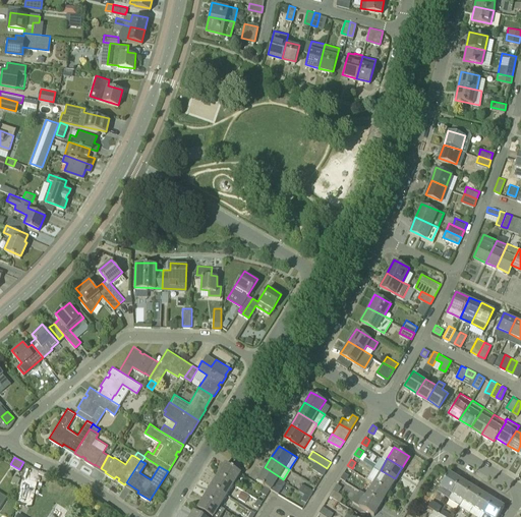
[(218,473),(234,482),(241,471),(225,461),(218,473)]
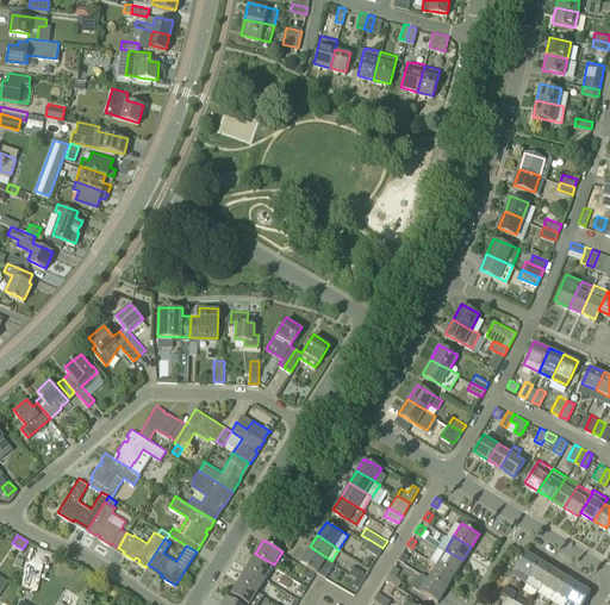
[(365,547),(378,554),(378,555),(383,548),(369,540),(365,547)]
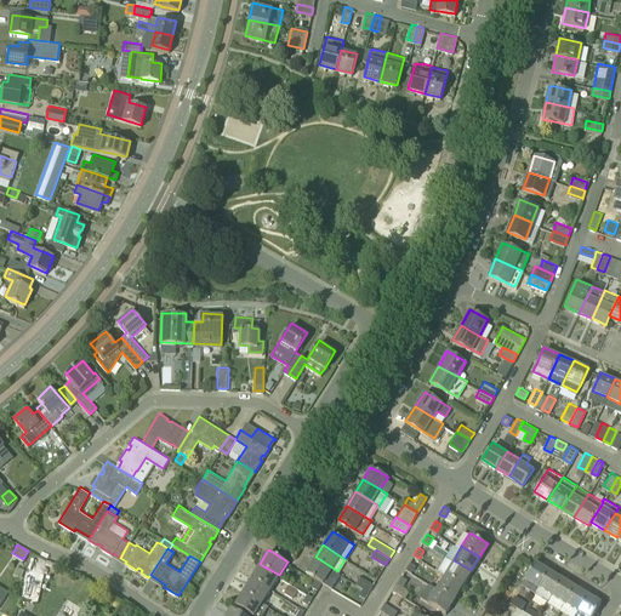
[(337,571),(332,568),(315,557),(307,570),(314,575),(313,575),(315,577),(322,581),(323,581),(331,586),(340,572),(337,571)]
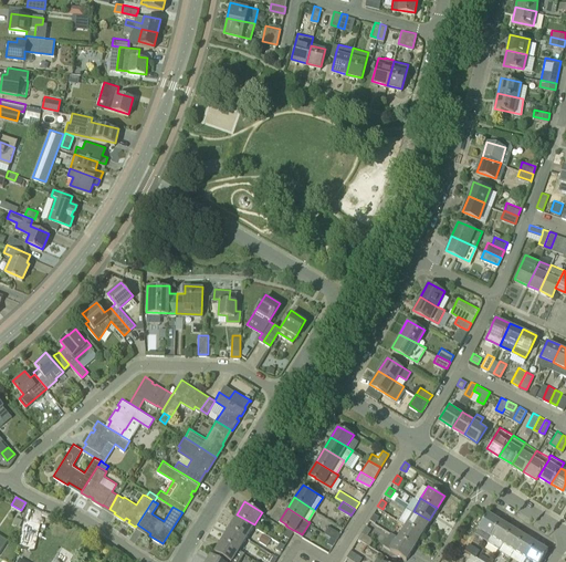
[(375,521),(379,514),(374,511),(370,518),(375,521)]
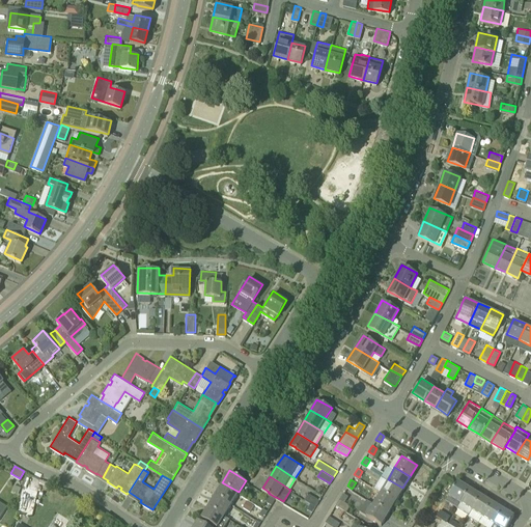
[(388,479),(381,491),(395,500),(402,488),(388,479)]
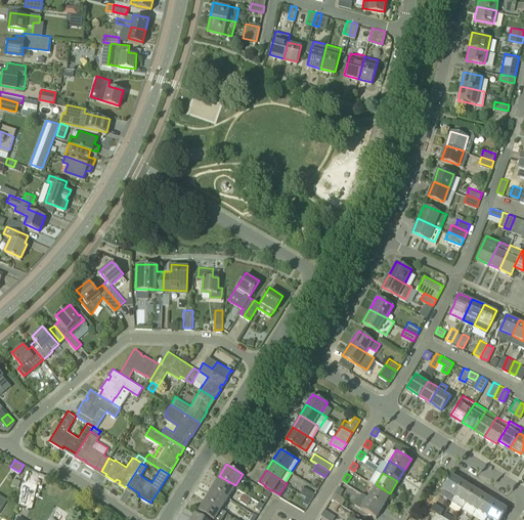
[(451,500),(463,480),(452,474),(448,479),(440,492),(451,500)]
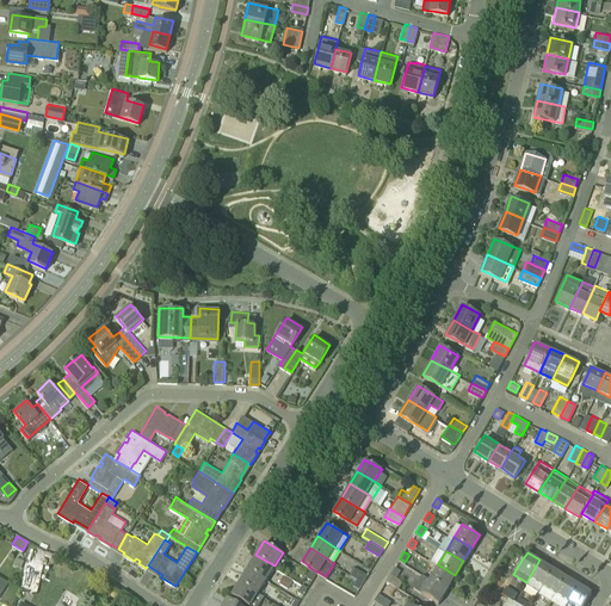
[(14,562),(22,566),(24,558),(17,555),(14,562)]
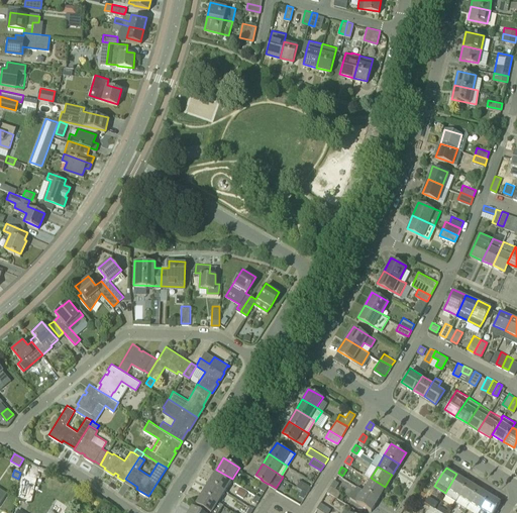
[(210,480),(225,490),(232,479),(216,470),(210,480)]
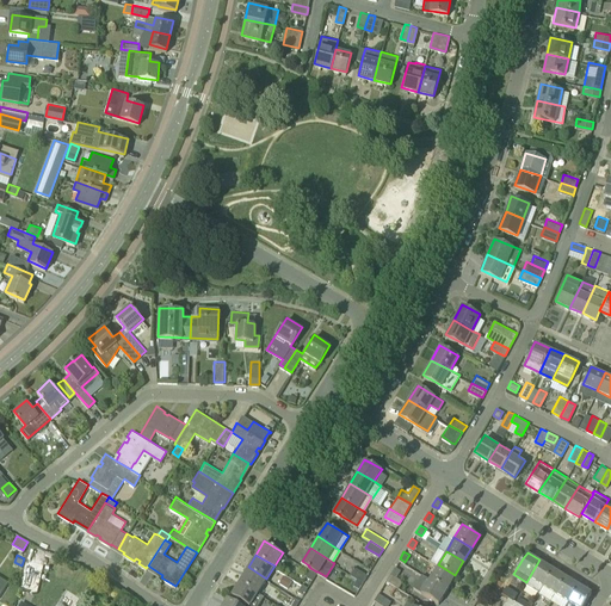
[(543,585),(553,568),(539,560),(526,582),(538,591),(543,585)]
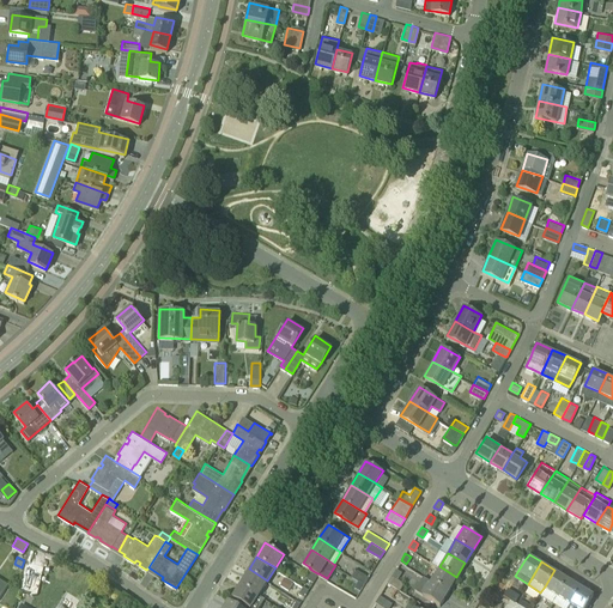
[(388,581),(400,588),(405,581),(398,577),(402,570),(396,566),(388,581)]
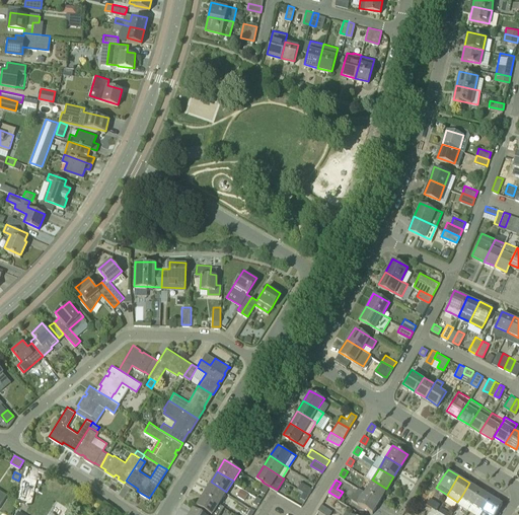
[(372,480),(365,491),(379,500),(386,489),(372,480)]
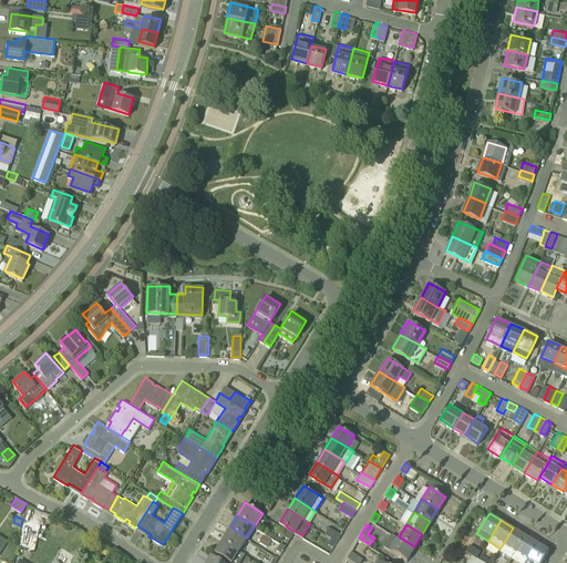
[(337,539),(341,532),(329,525),(325,532),(331,535),(337,539)]
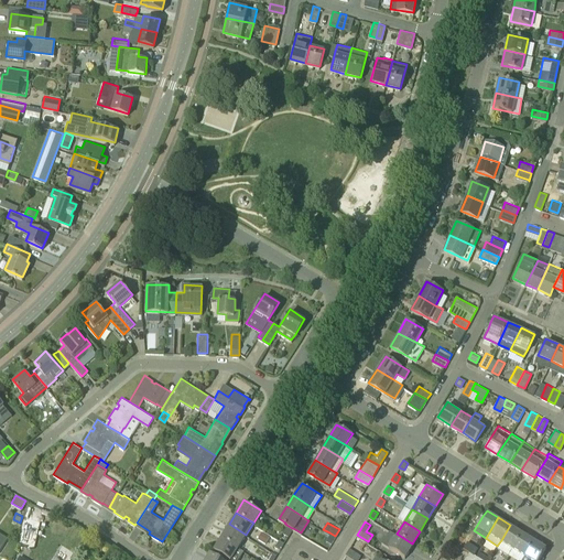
[(229,524),(221,536),(239,546),(246,535),(229,524)]
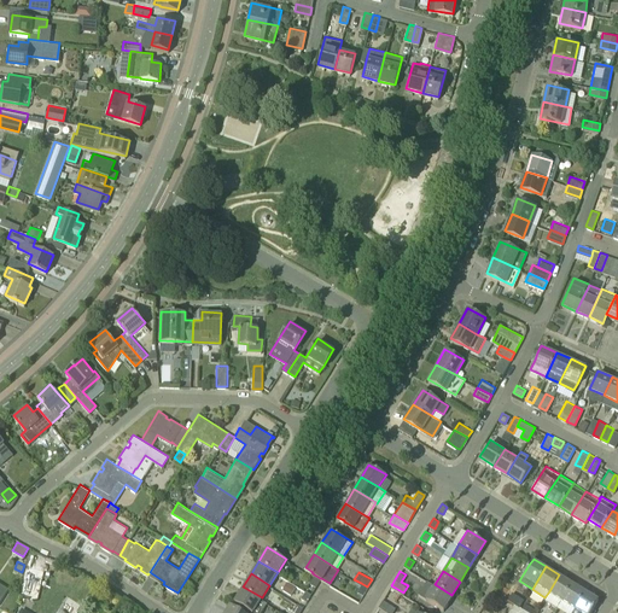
[(314,574),(310,582),(316,585),(320,578),(314,574)]
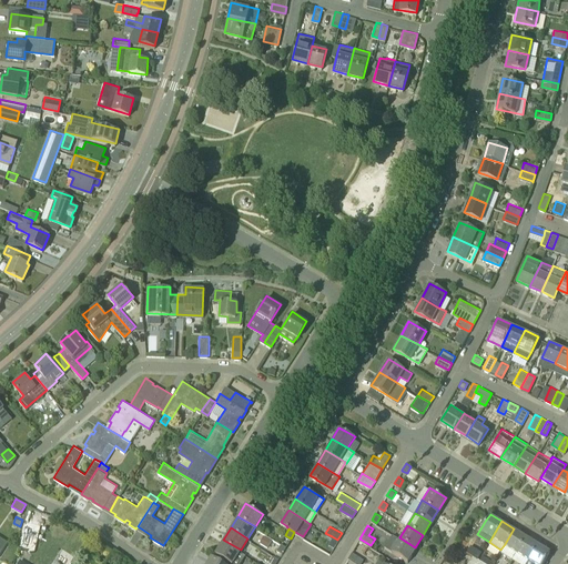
[(505,544),(516,551),(526,535),(514,529),(505,544)]
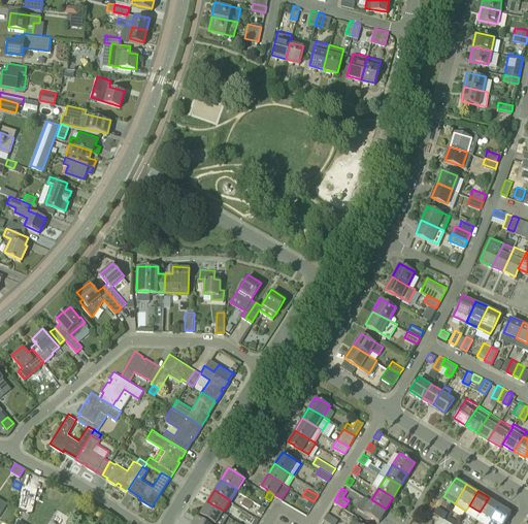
[(65,494),(56,510),(65,515),(73,499),(65,494)]
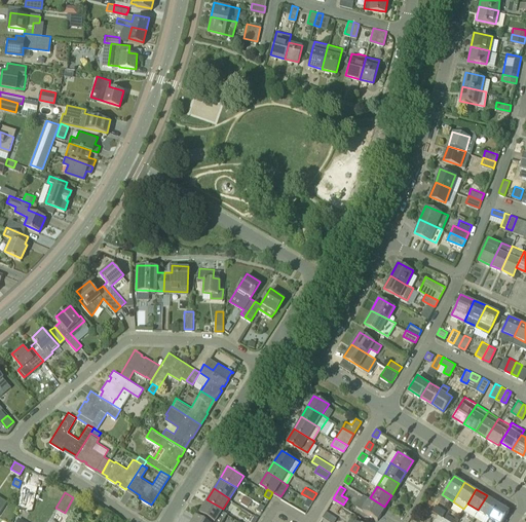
[(248,505),(252,497),(245,493),(239,500),(248,505)]
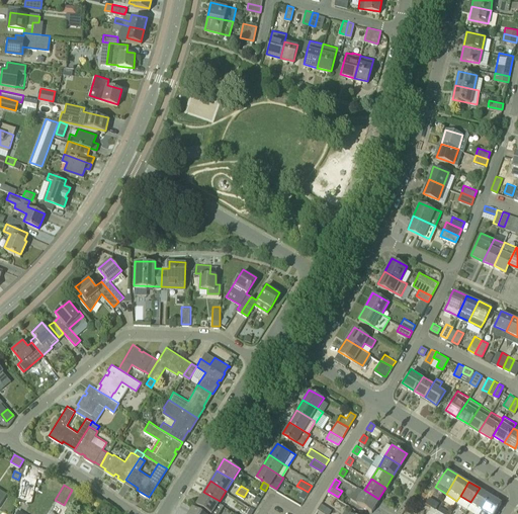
[(491,495),(480,488),(470,502),(482,509),(491,495)]
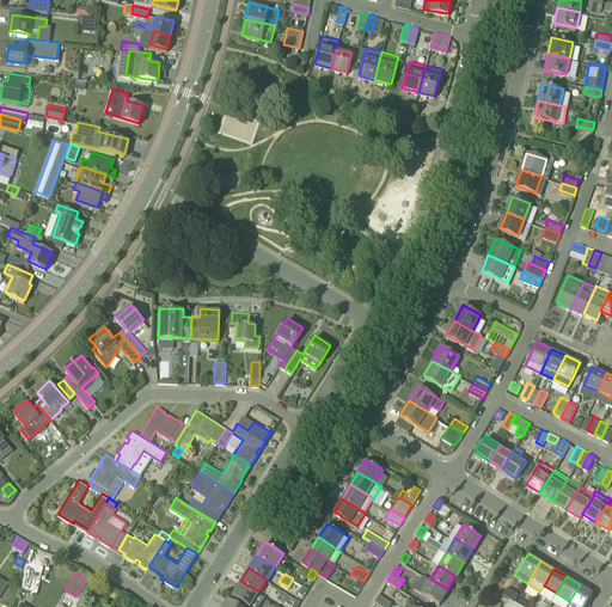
[(359,587),(360,588),(363,581),(357,577),(354,583),(359,587)]
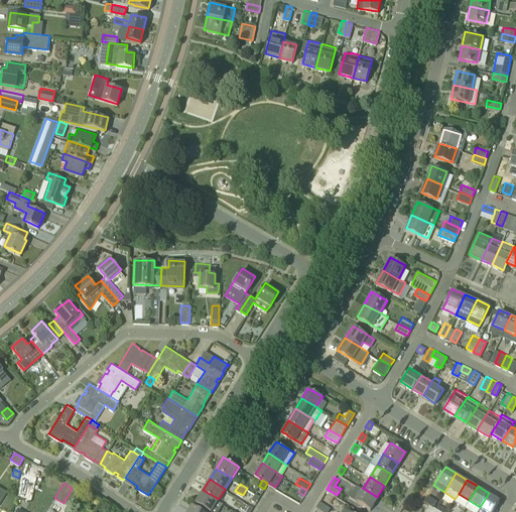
[(370,508),(377,497),(363,488),(356,499),(370,508)]
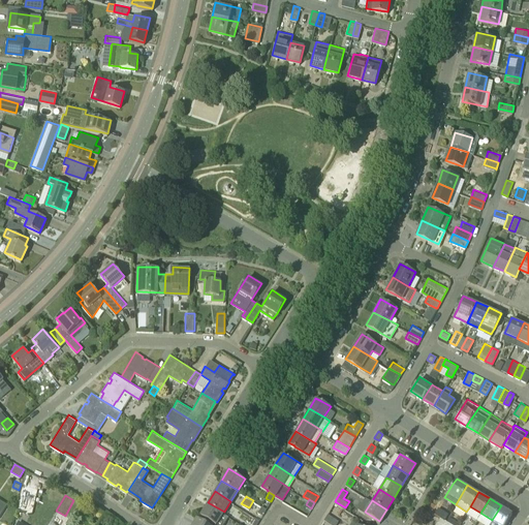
[(208,502),(200,514),(217,524),(224,512),(208,502)]
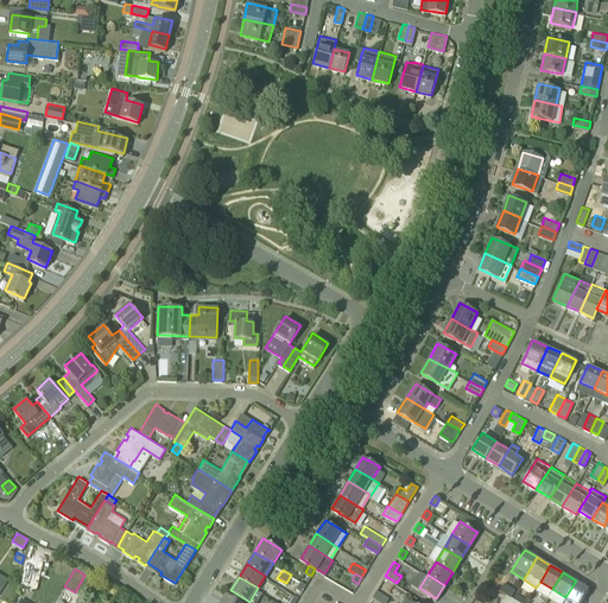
[(301,579),(296,586),(302,590),(306,583),(301,579)]
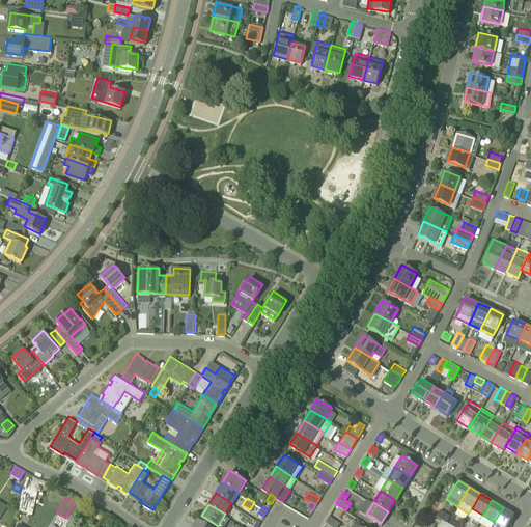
[(506,526),(510,520),(513,514),(503,507),(494,522),(490,526),(497,526),(499,525),(502,526),(506,526)]
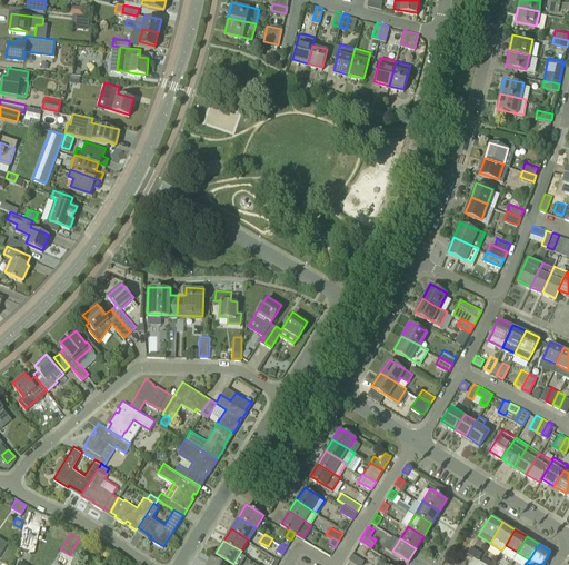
[(118,561),(122,555),(115,551),(111,556),(118,561)]
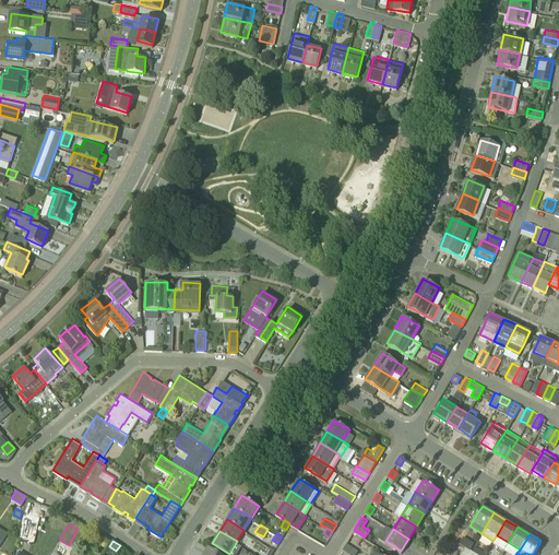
[(343,547),(354,554),(358,548),(346,541),(343,547)]
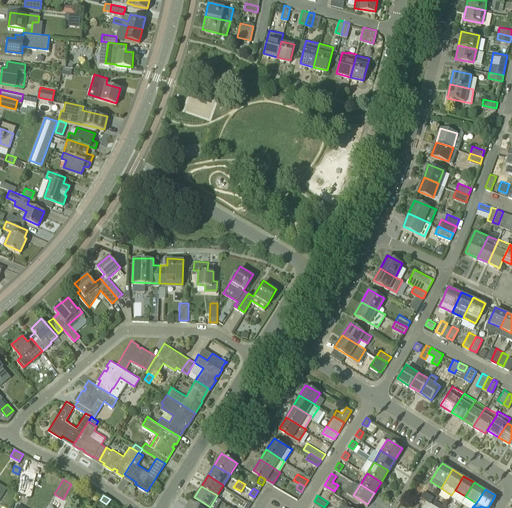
[(239,503),(236,507),(237,507),(247,507),(251,502),(246,499),(242,505),(239,503)]
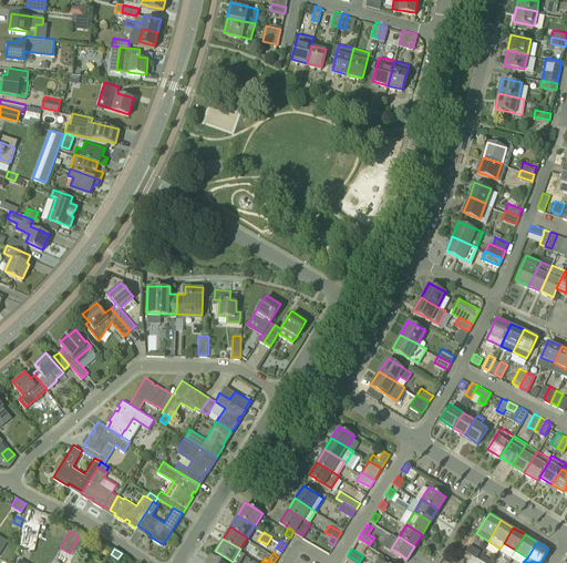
[(465,562),(474,562),(478,556),(472,553),(465,562)]
